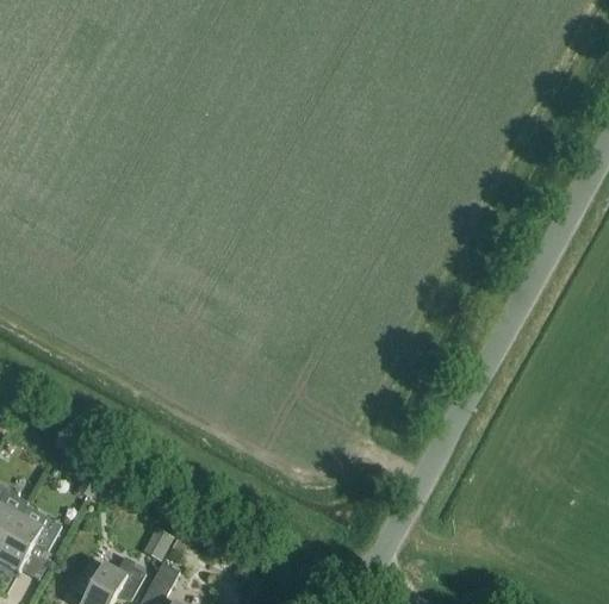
[(97,481),(85,475),(79,487),(89,494),(97,481)]
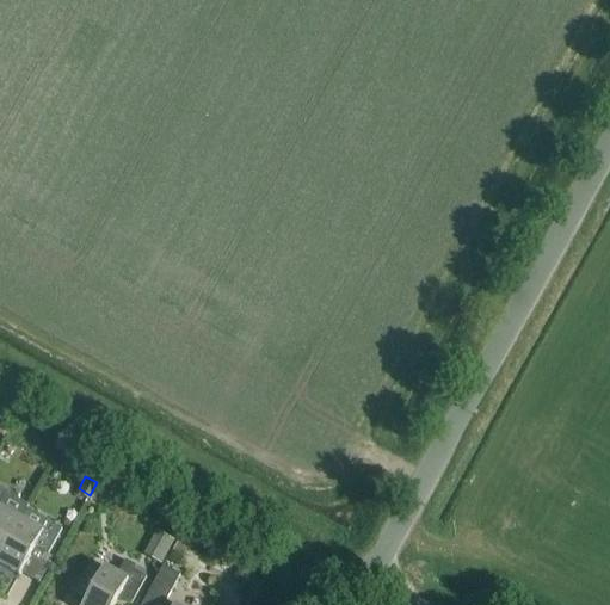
[(0,550),(25,505),(28,501),(0,486),(0,550)]
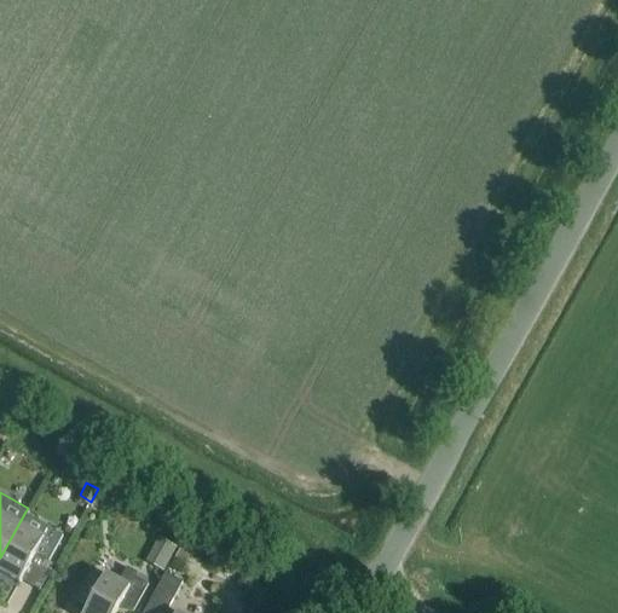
[(34,550),(47,557),(62,532),(26,512),(0,557),(0,568),(19,578),(34,550)]
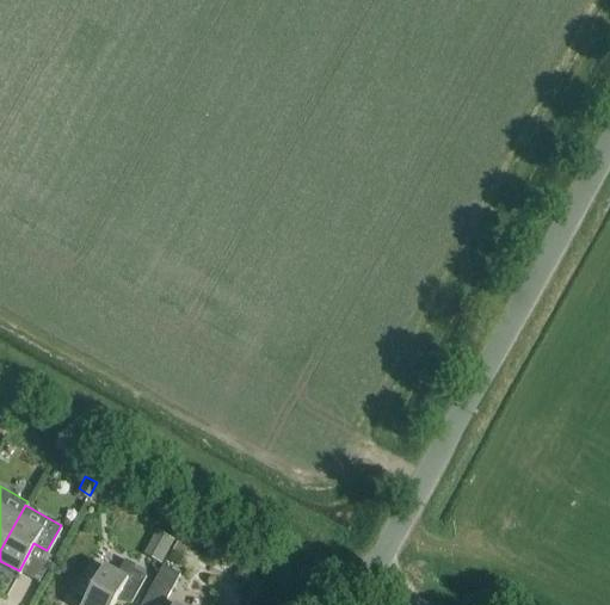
[(143,554),(158,561),(171,538),(156,530),(143,554)]
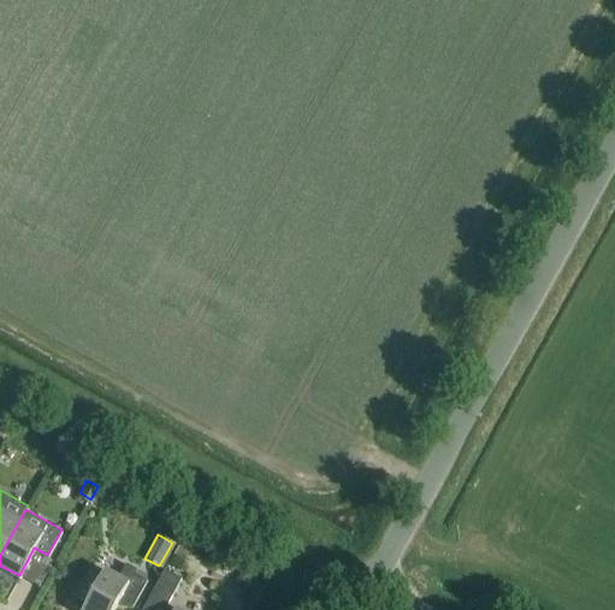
[(132,604),(147,578),(134,570),(136,567),(125,561),(118,575),(104,567),(99,576),(86,570),(72,594),(86,600),(80,609),(111,609),(119,597),(132,604)]
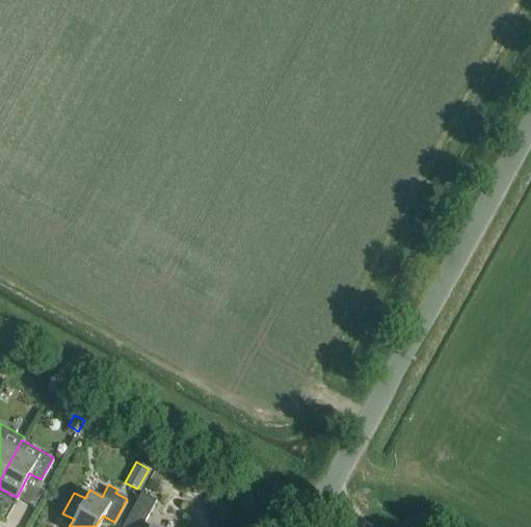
[(157,526),(151,524),(143,520),(156,497),(141,490),(122,526),(124,526),(157,526)]
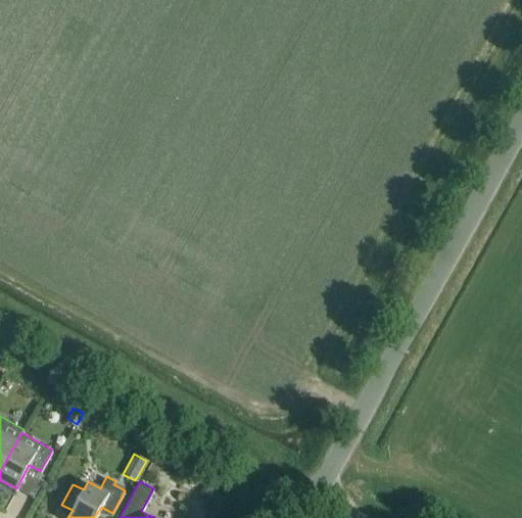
All buildings are outlined.
